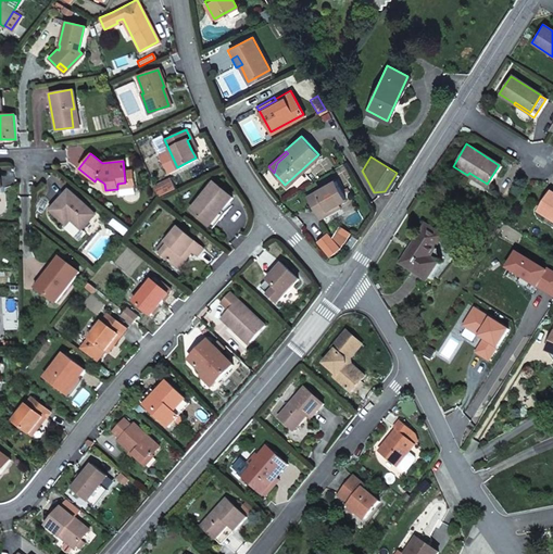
[(130,171),(124,171),(125,183),(117,184),(117,189),(133,187),(130,171)]
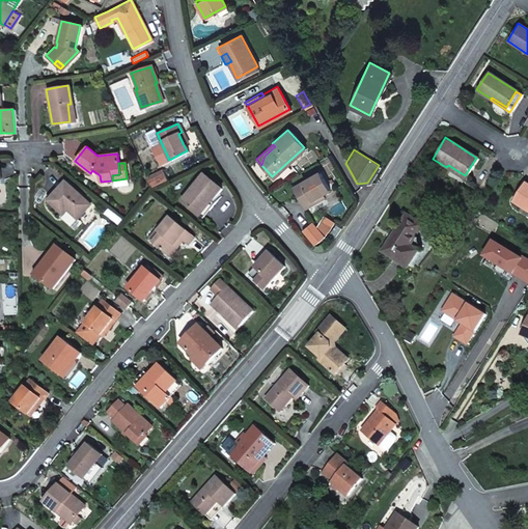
[(448,165),(446,167),(464,177),(465,175),(448,165)]
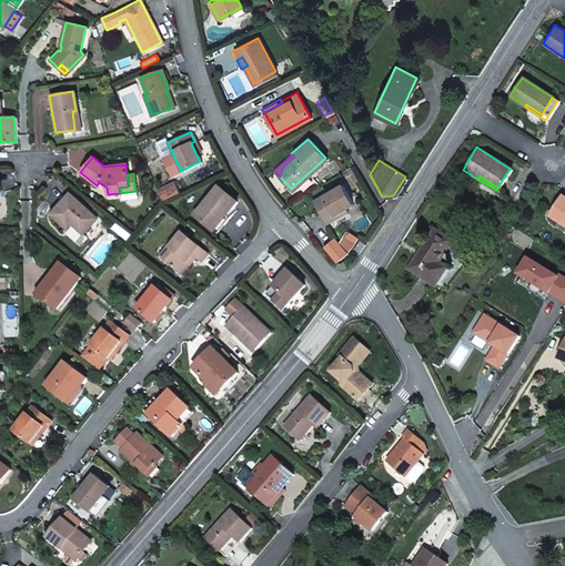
[(325,221),(335,215),(333,211),(343,205),(352,201),(341,182),(312,199),(325,221)]
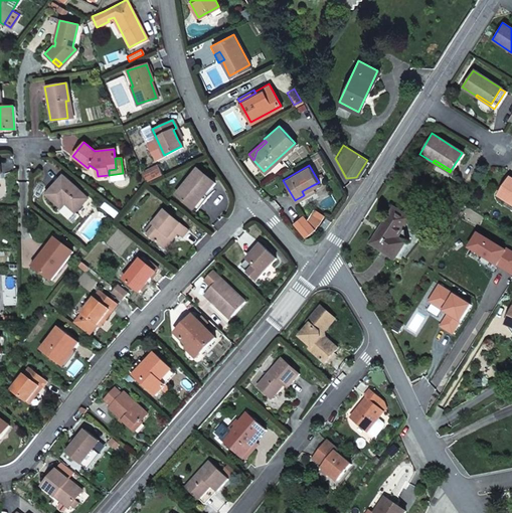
[(151,168),(142,172),(145,182),(156,177),(151,168)]
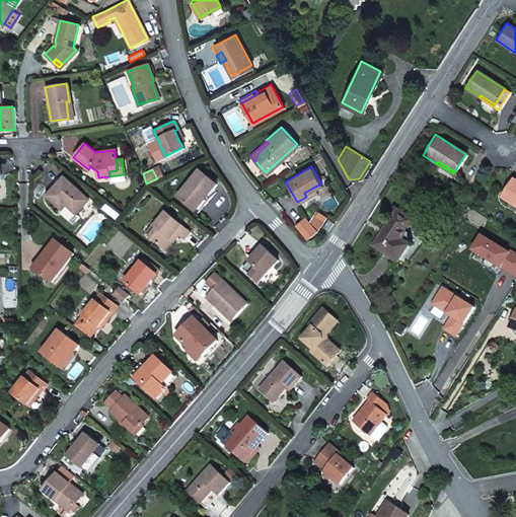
[(176,195),(192,207),(203,194),(205,197),(216,183),(199,169),(176,195)]
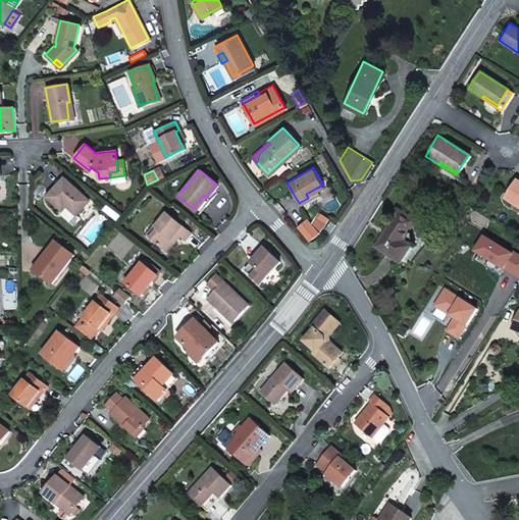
[(74,213),(87,200),(63,177),(45,196),(59,209),(61,215),(70,223),(78,216),(74,213)]
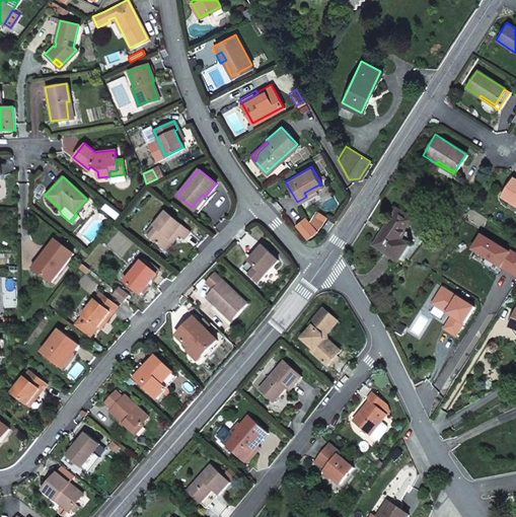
[(501,196),(514,204),(515,205),(515,179),(513,177),(501,196)]
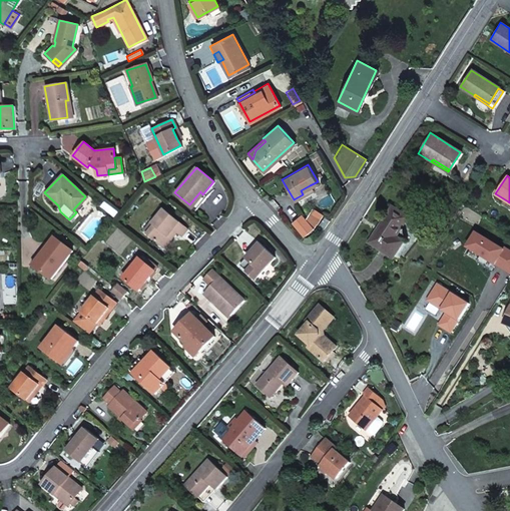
[(301,190),(303,194),(312,188),(310,185),(301,190)]
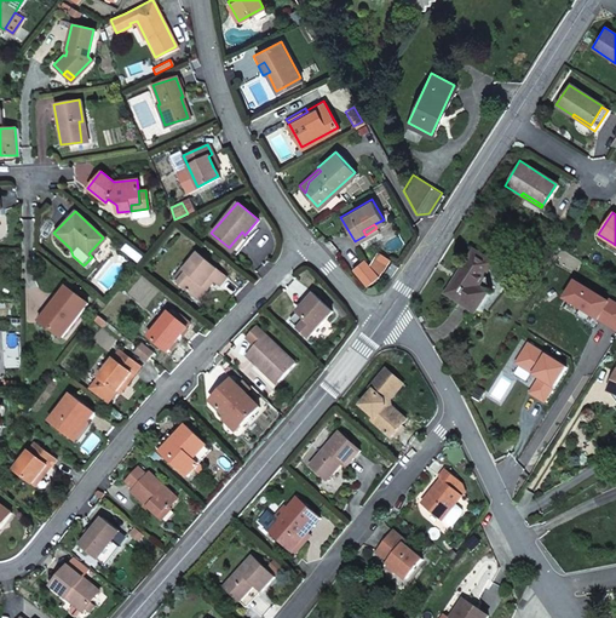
[(242,232),(229,247),(235,252),(247,236),(245,235),(242,232)]
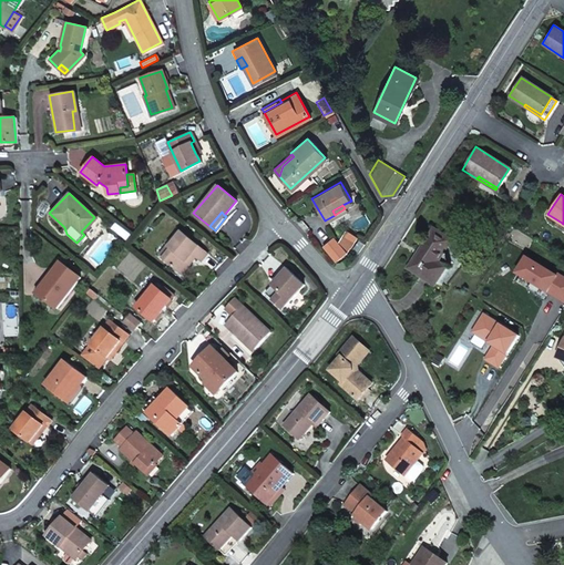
[(406,267),(432,284),(443,266),(436,260),(450,239),(431,227),(406,267)]
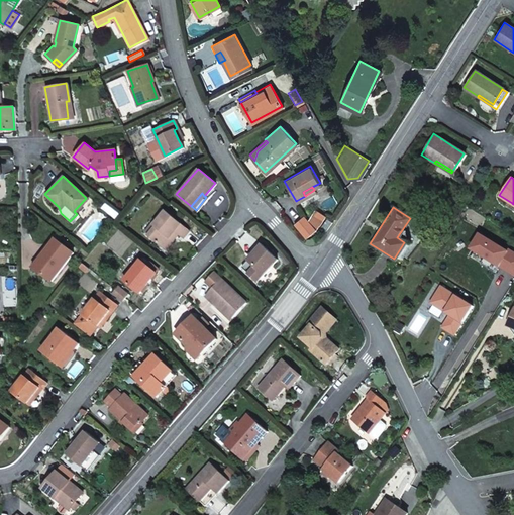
[(314,208),(306,219),(314,229),(323,215),(314,208)]
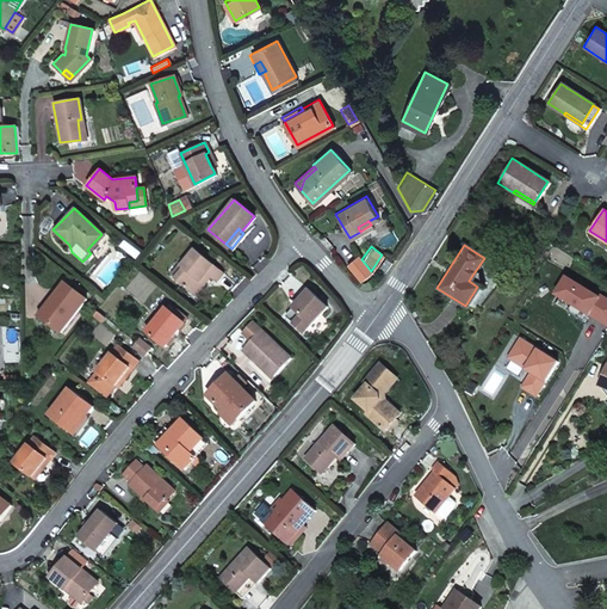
[(193,247),(180,263),(184,266),(174,276),(194,293),(203,282),(199,278),(206,271),(210,274),(216,278),(222,271),(193,247)]
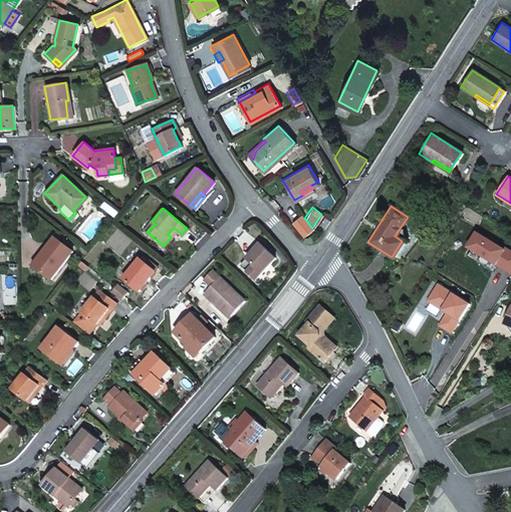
[(304,235),(312,228),(304,218),(300,214),(291,220),(304,235)]
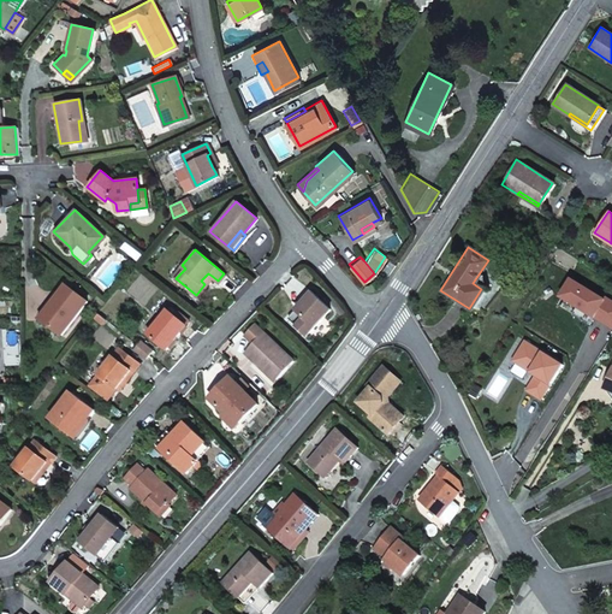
[(387,258),(379,270),(385,273),(392,263),(387,258)]
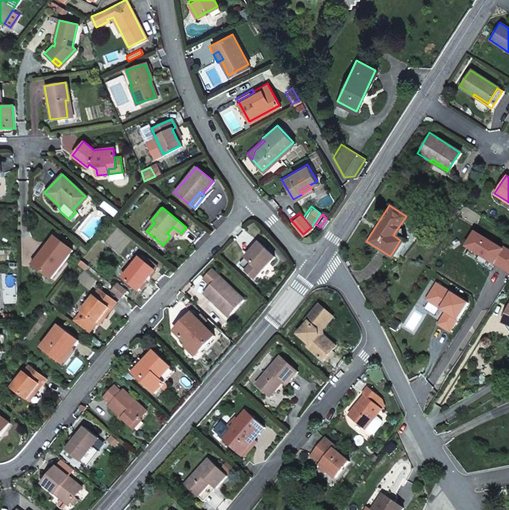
[(154,223),(151,220),(150,220),(143,228),(146,231),(154,223)]
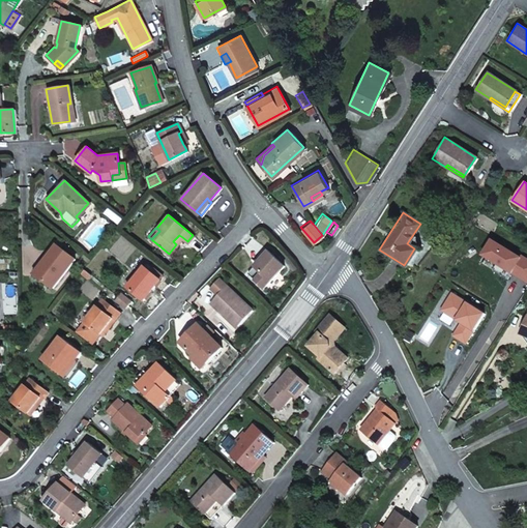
[(176,244),(182,237),(179,235),(173,241),(176,244)]
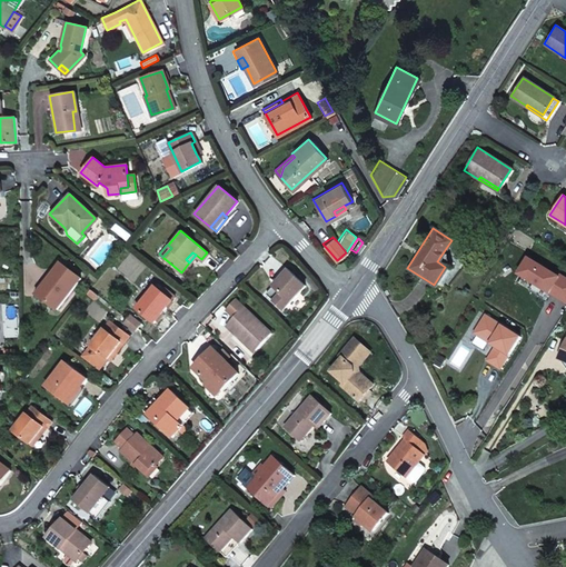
[(58,261),(45,280),(47,281),(37,295),(55,308),(79,277),(58,261)]
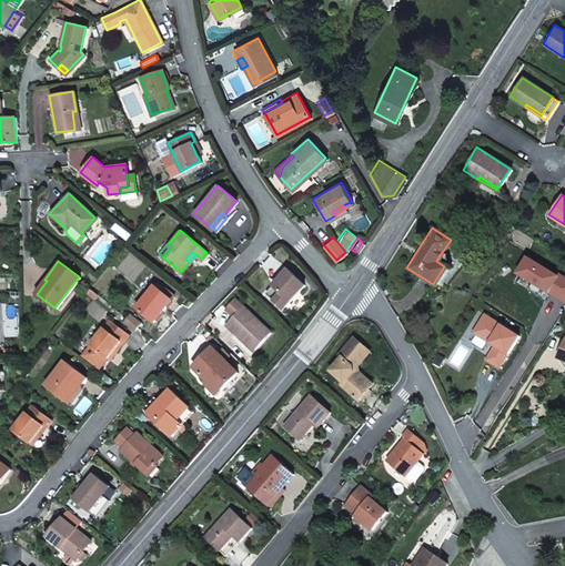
[(264,291),(281,307),(303,283),(285,266),(278,274),(280,275),(264,291)]
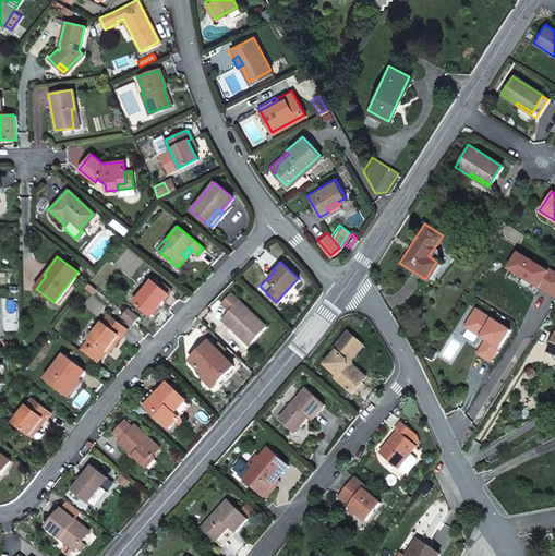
[(46,276),(44,275),(41,273),(32,286),(36,289),(46,276)]
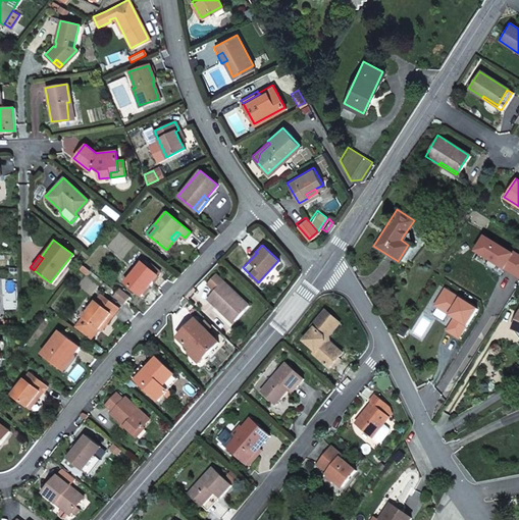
[(140,295),(156,274),(141,261),(123,281),(140,295)]
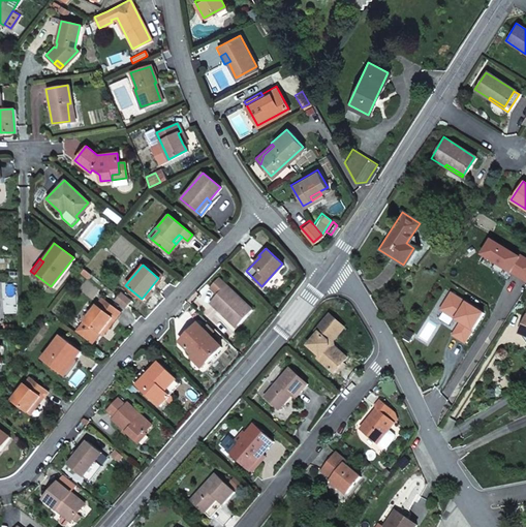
[(236,324),(250,308),(217,276),(209,285),(216,292),(208,301),(224,315),(225,314),(236,324)]
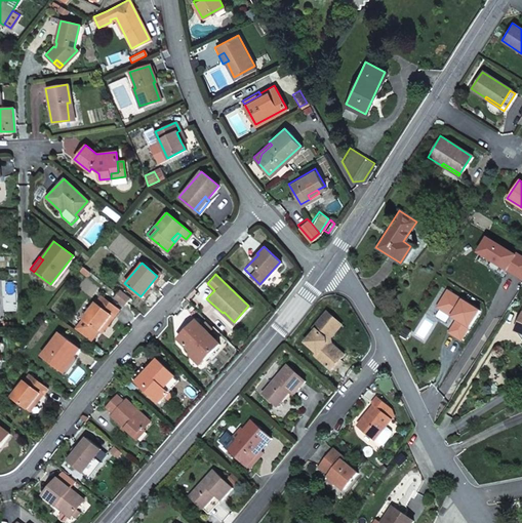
[(119,289),(116,293),(125,300),(128,297),(119,289)]
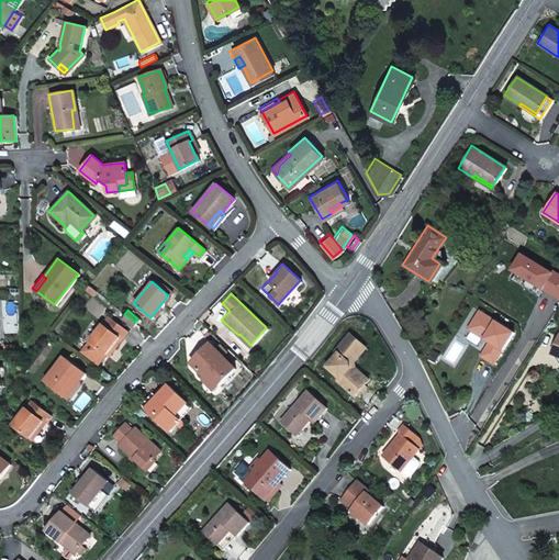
[(134,322),(124,314),(122,317),(131,326),(134,322)]
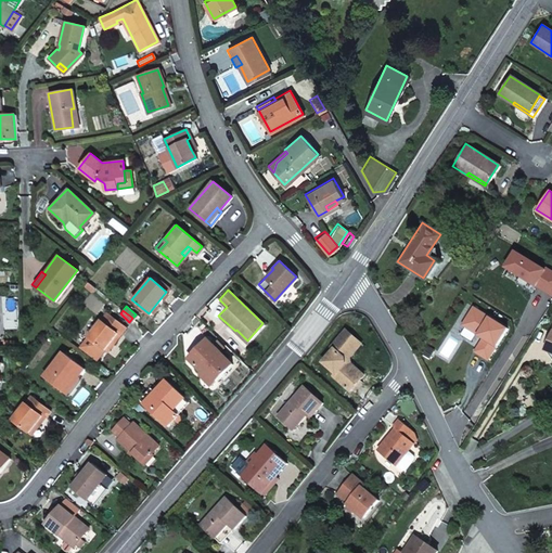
[(87,336),(103,348),(116,332),(118,334),(124,326),(105,311),(87,336)]
